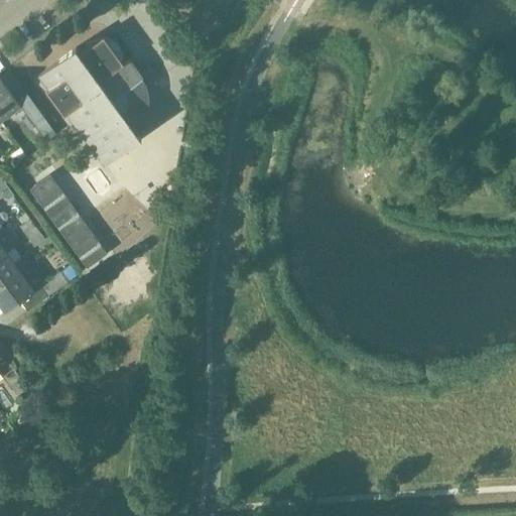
[(87,140),(105,164),(104,165),(105,166),(142,139),(132,125),(137,120),(140,115),(143,109),(144,102),(143,95),(141,89),(138,83),(143,80),(142,79),(140,80),(134,72),(136,71),(129,60),(124,63),(123,61),(123,59),(123,56),(123,54),(122,52),(121,50),(119,46),(117,44),(114,42),(109,40),(106,39),(104,36),(99,40),(86,44),(87,48),(80,54),(76,48),(38,77),(39,78),(40,77),(49,89),(47,91),(66,116),(67,115),(68,115),(69,114),(87,139),(86,139),(86,140),(87,140)]
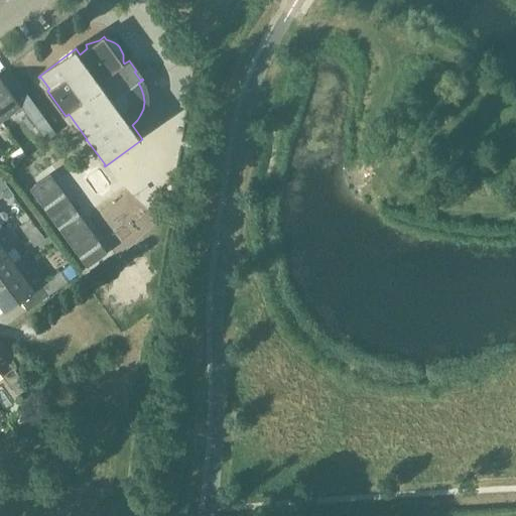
[(0,119),(2,122),(21,108),(0,78),(0,119)]
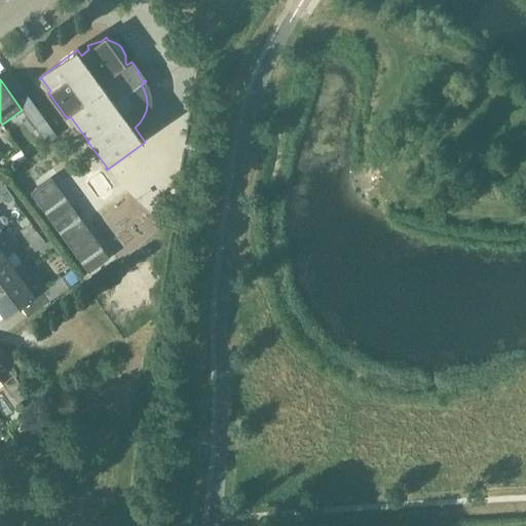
[(27,95),(16,103),(22,110),(33,125),(43,118),(27,95)]
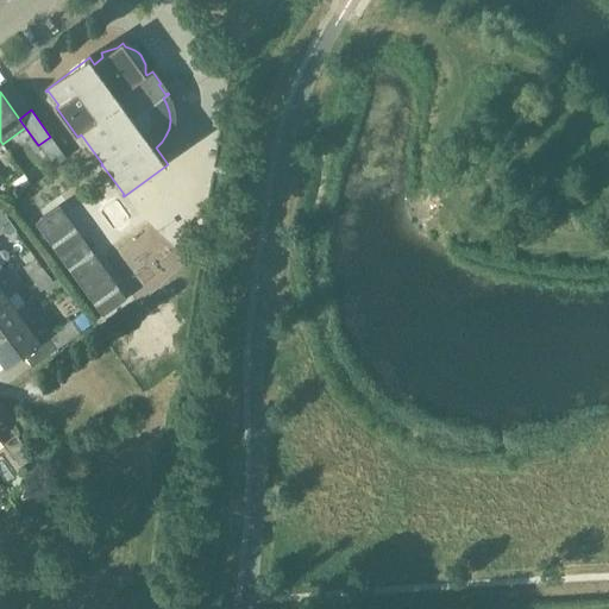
[(37,167),(25,175),(31,183),(43,175),(37,167)]
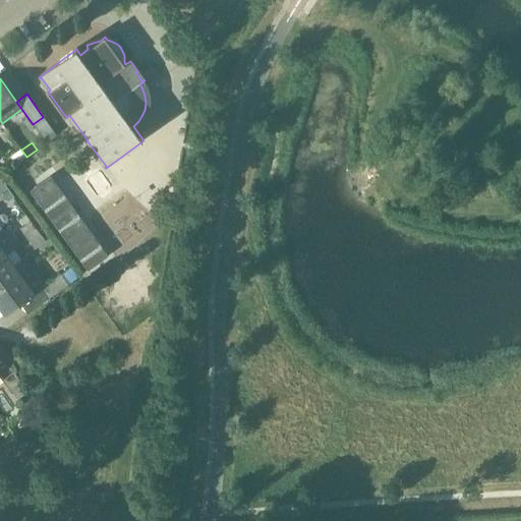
[(26,157),(21,150),(10,157),(16,165),(26,157)]
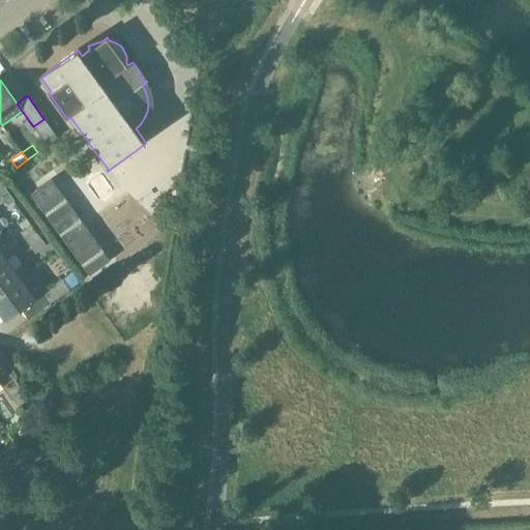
[(31,194),(31,195),(89,274),(89,275),(90,275),(110,260),(52,179),(31,194)]
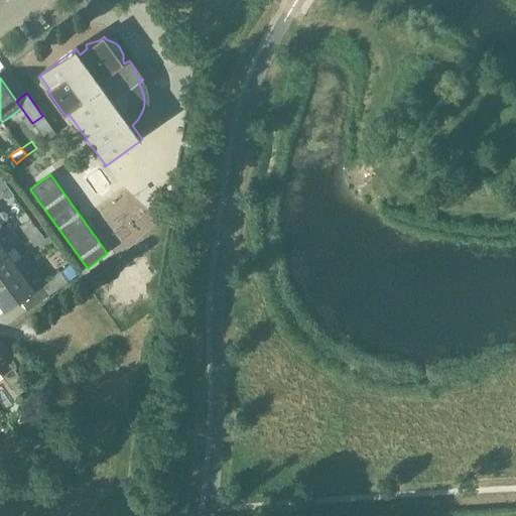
[(0,199),(4,197),(5,199),(9,200),(14,196),(3,181),(0,183),(0,199)]
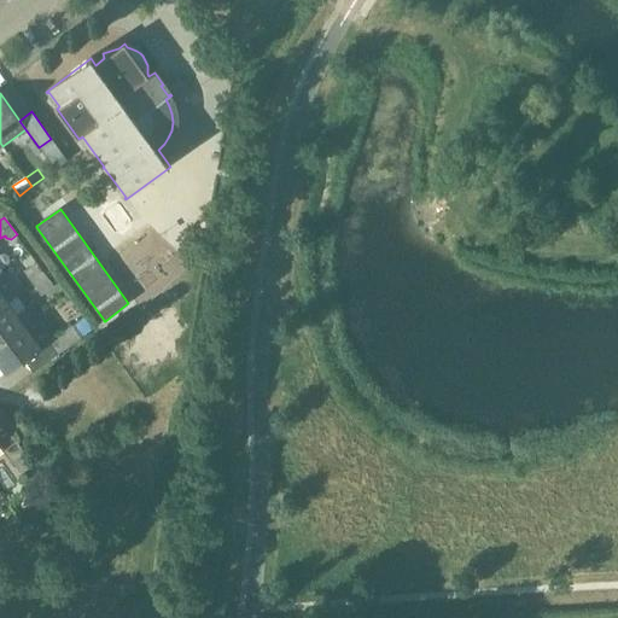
[(46,275),(45,275),(38,263),(24,273),(33,285),(46,275)]
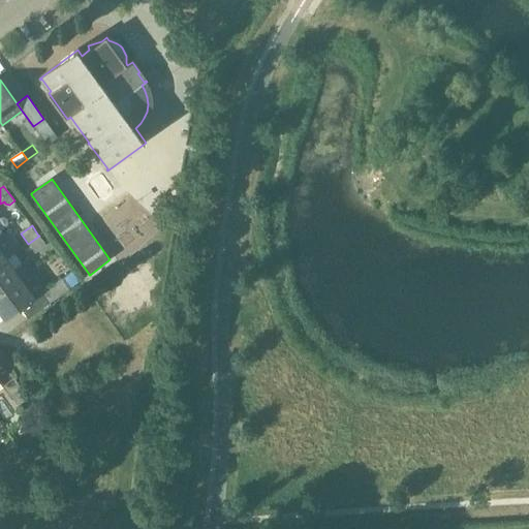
[(47,246),(39,236),(28,244),(36,253),(47,246)]
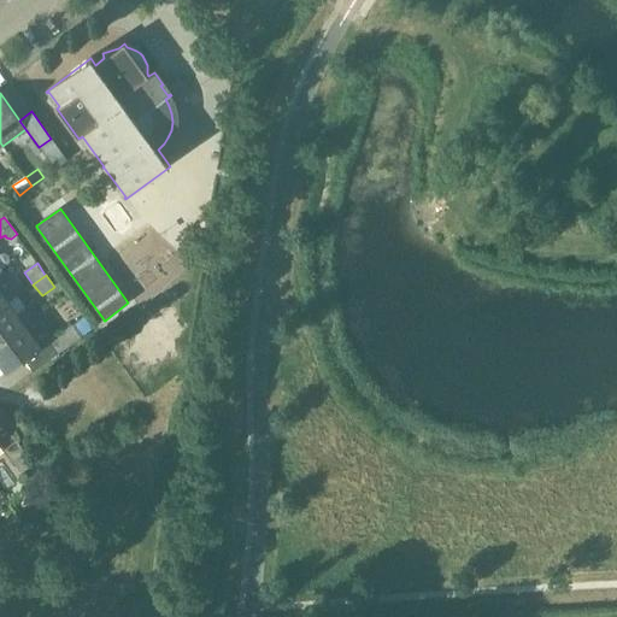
[(17,316),(7,303),(0,307),(0,342),(36,317),(29,307),(17,316)]
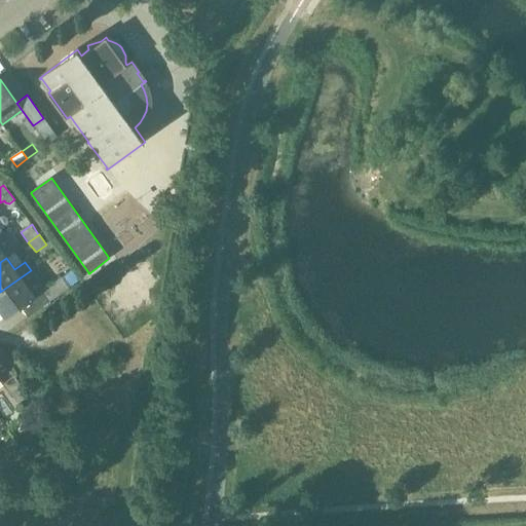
[(31,270),(0,292),(0,310),(6,318),(42,293),(45,290),(44,290),(31,270)]
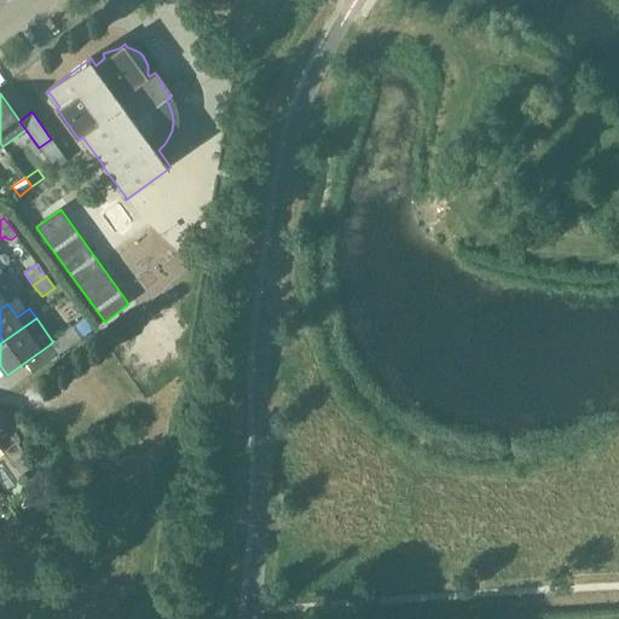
[(53,341),(50,345),(58,356),(81,339),(73,327),(52,341),(53,341)]
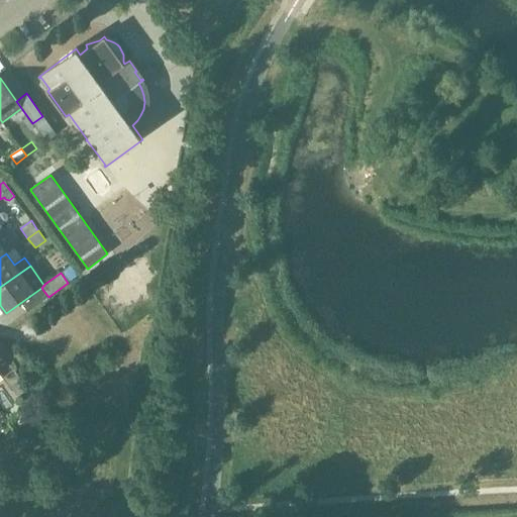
[(27,389),(13,370),(3,377),(17,397),(27,389)]
